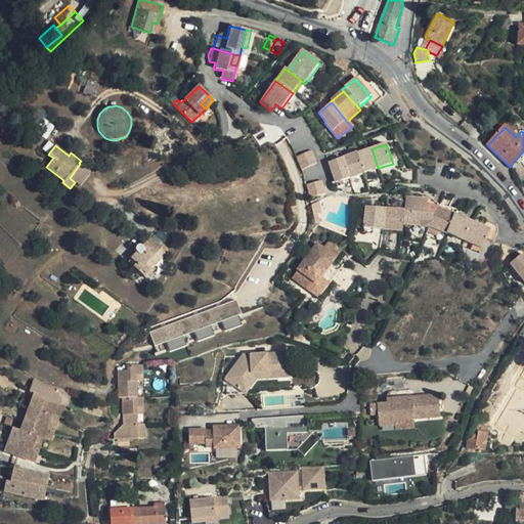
[(378,168),(372,148),(357,154),(363,173),(378,168)]
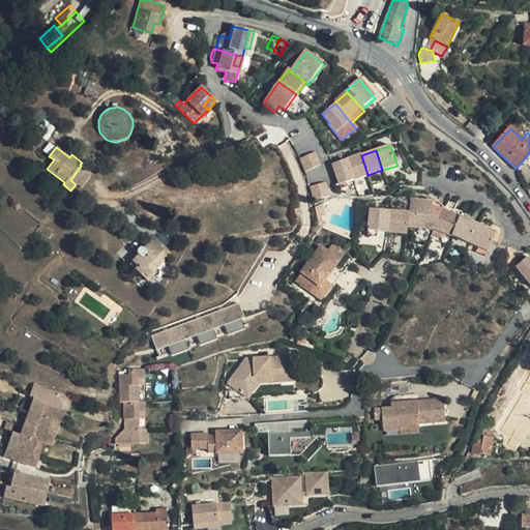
[(313,152),(306,155),(312,167),(318,165),(313,152)]
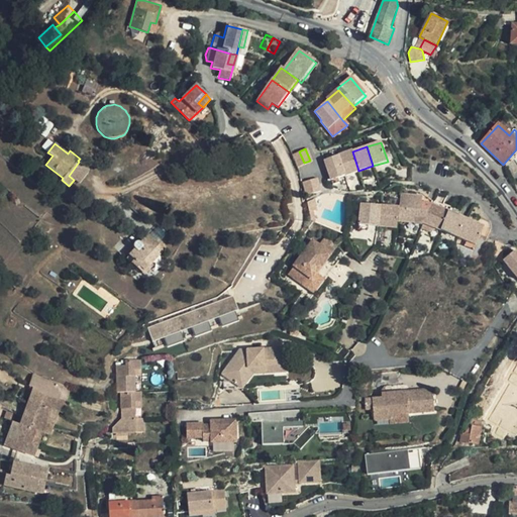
[(299,151),(292,154),(297,167),(304,163),(299,151)]
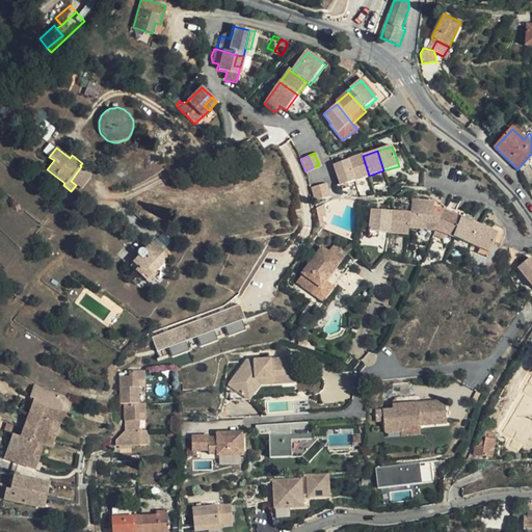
[(369,176),(363,156),(348,160),(354,181),(369,176)]
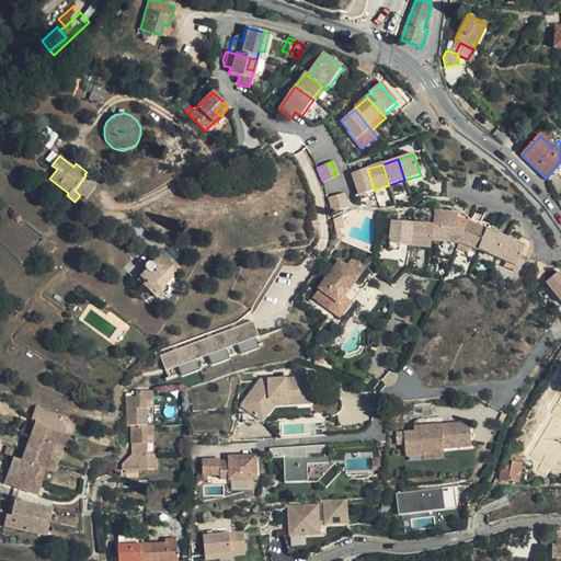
[(367,169),(352,174),(359,195),(367,193),(374,191),(367,169)]
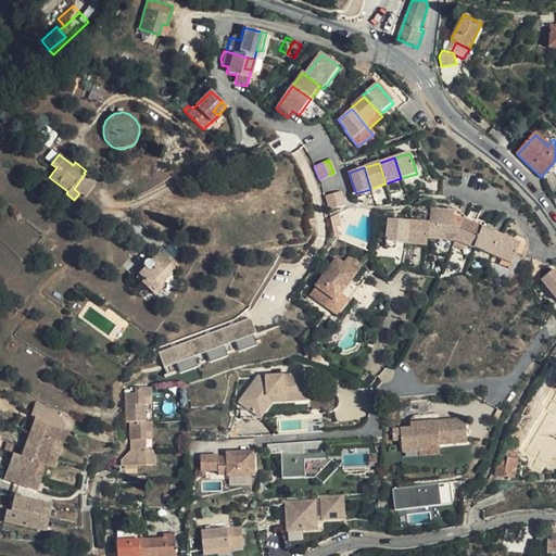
[(79,193),(85,197),(96,182),(85,174),(74,189),(79,193)]
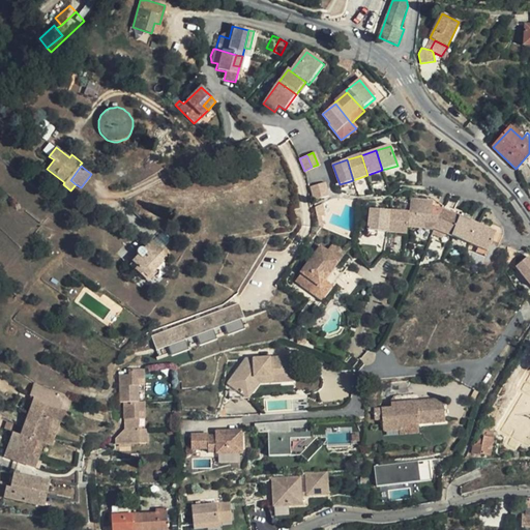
[(420,188),(422,180),(415,179),(409,178),(408,186),(409,187),(420,188)]
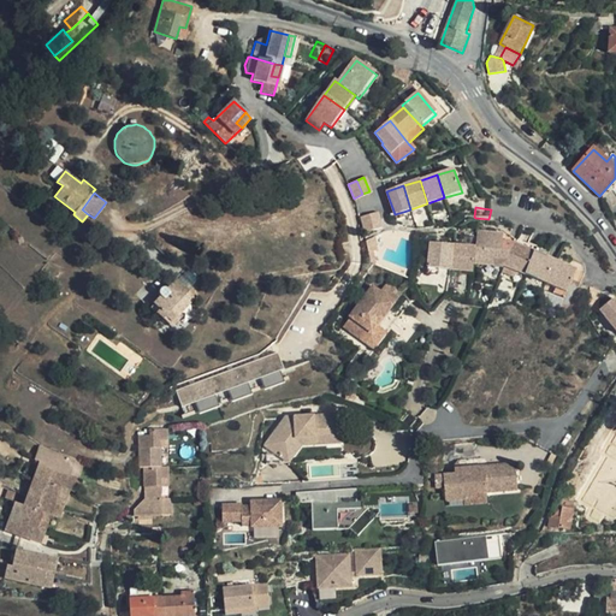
[(379,213),(369,215),(371,218),(374,230),(383,229),(379,213)]
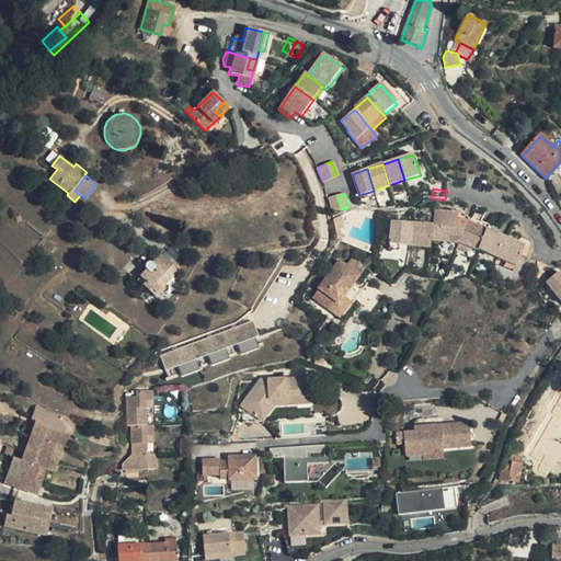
[(338,198),(329,199),(332,212),(341,209),(338,198)]
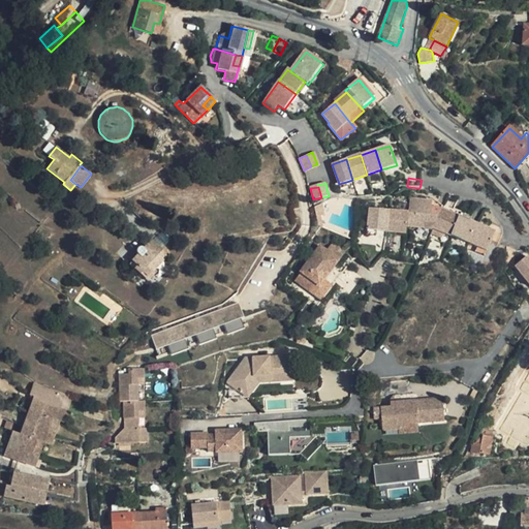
[(410,199),(408,213),(407,226),(433,229),(441,210),(442,206),(432,198),(431,203),(410,199)]
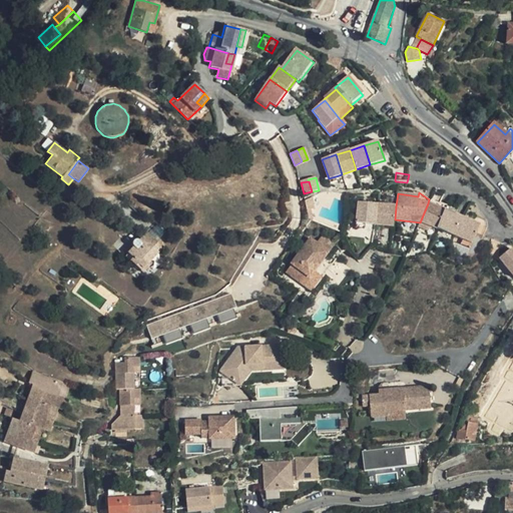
[(306,200),(307,209),(312,208),(315,208),(314,199),(306,200)]
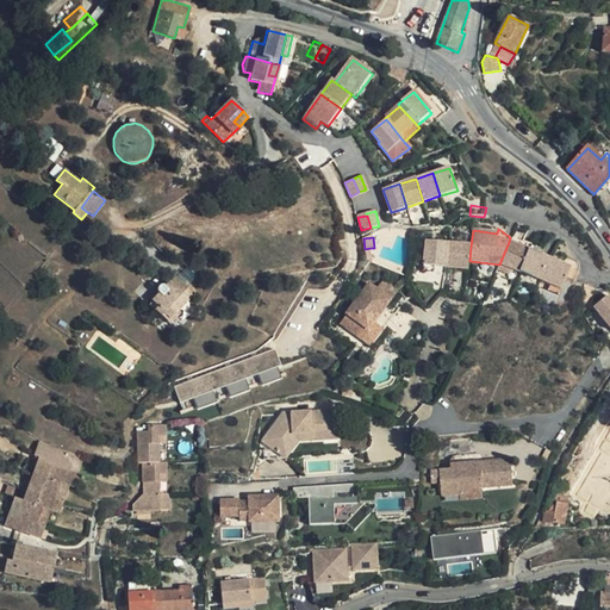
[(446,268),(448,243),(427,241),(424,253),(421,253),(419,260),(424,261),(423,265),(436,267),(446,268)]
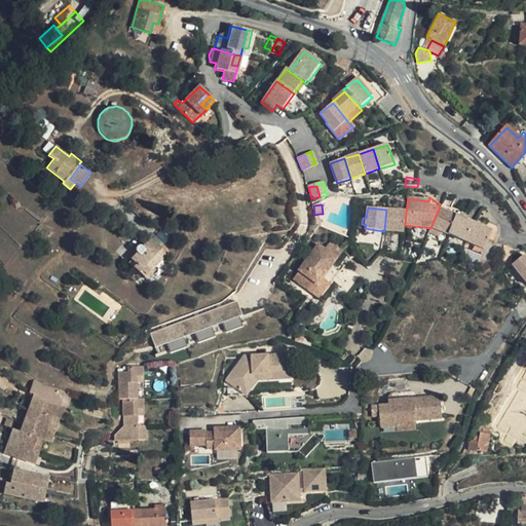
[(430,228),(448,236),(456,216),(439,209),(430,228)]
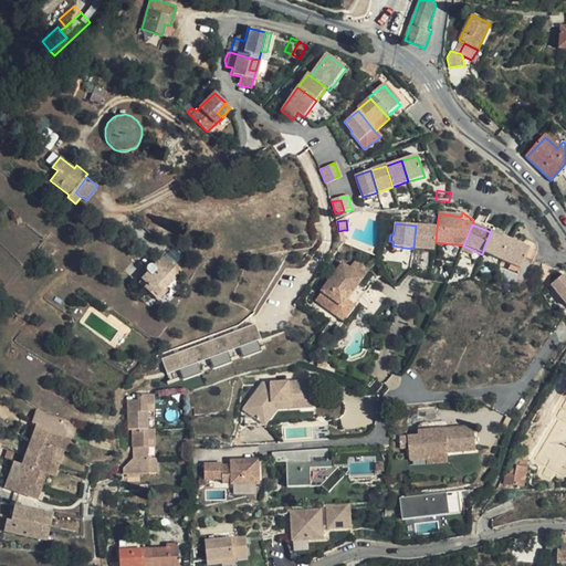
[(437,228),(416,226),(413,249),(425,250),(426,243),(435,245),(436,242),(437,228)]
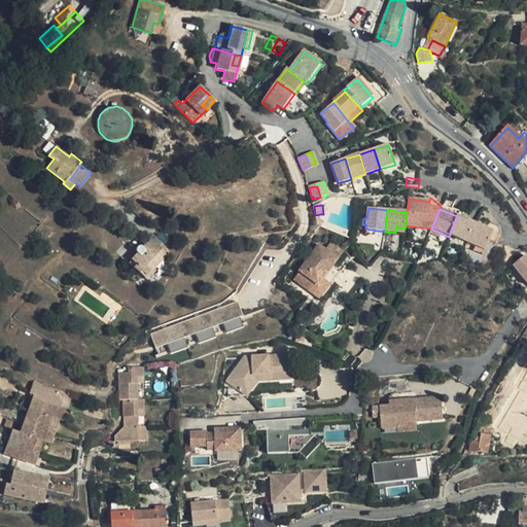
[(458,235),(467,239),(475,223),(457,216),(449,237),(456,240),(458,235)]
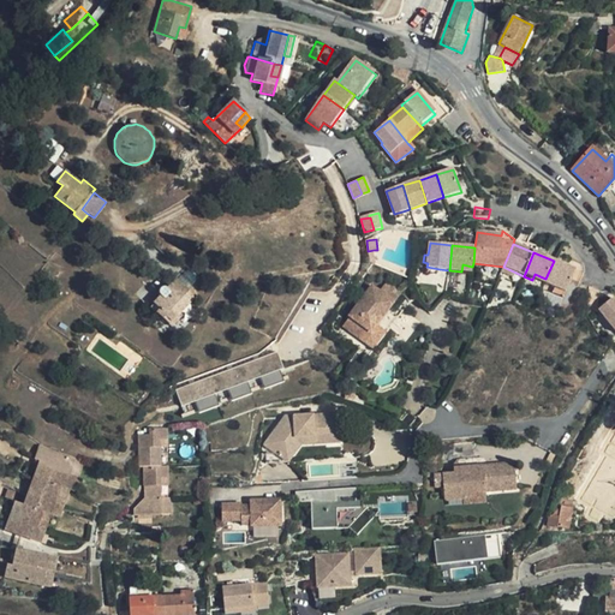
[(545,279),(543,285),(565,294),(571,279),(580,282),(583,273),(554,261),(545,279)]
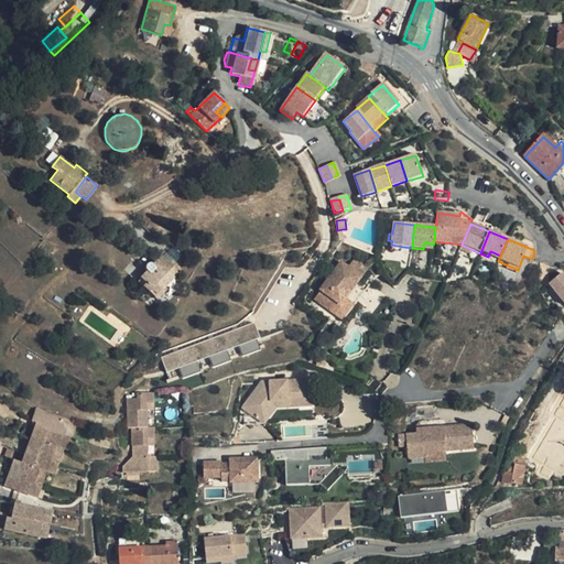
[(488,257),(498,261),(500,256),(490,251),(488,257)]
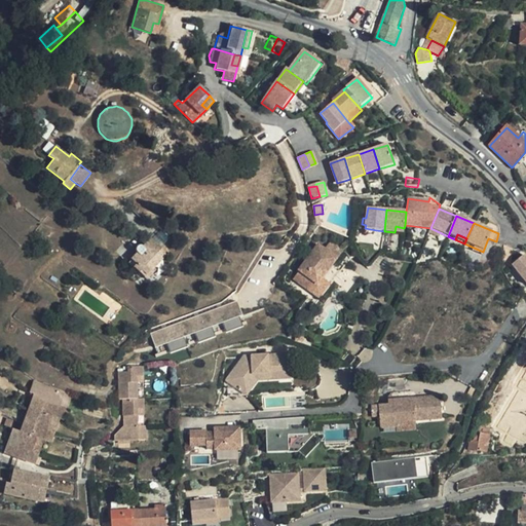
[(128,262),(146,278),(155,269),(153,267),(166,254),(150,238),(143,247),(140,246),(137,247),(137,249),(136,250),(137,253),(128,262)]
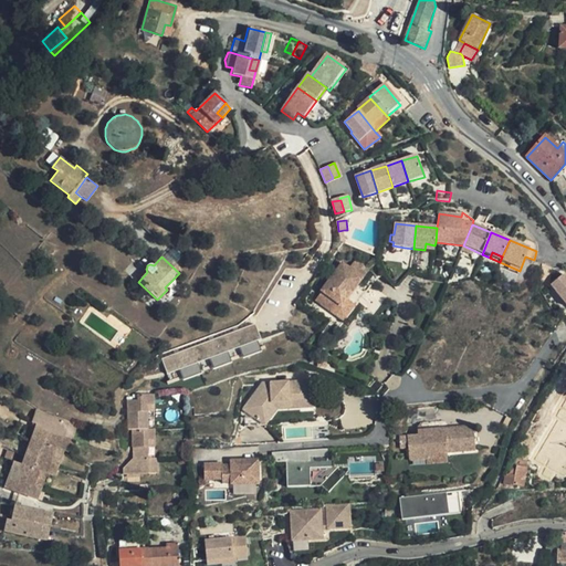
[(322,292),(315,300),(335,315),(347,300),(350,294),(346,291),(349,286),(354,291),(369,272),(374,275),(375,278),(385,273),(378,259),(368,263),(364,268),(355,261),(349,269),(343,263),(321,291),(322,292)]
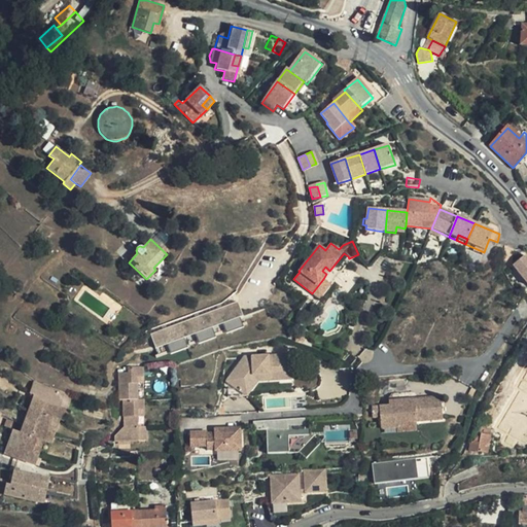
[(512,262),(514,249),(503,245),(502,261),(512,262)]
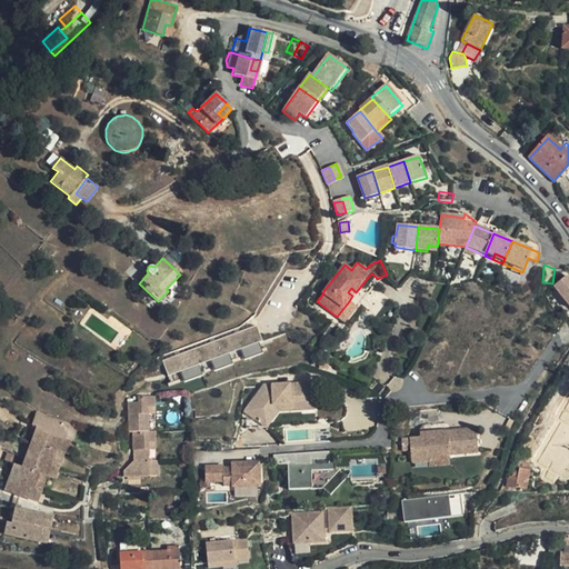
[(553,287),(568,305),(568,277),(568,276),(553,287)]
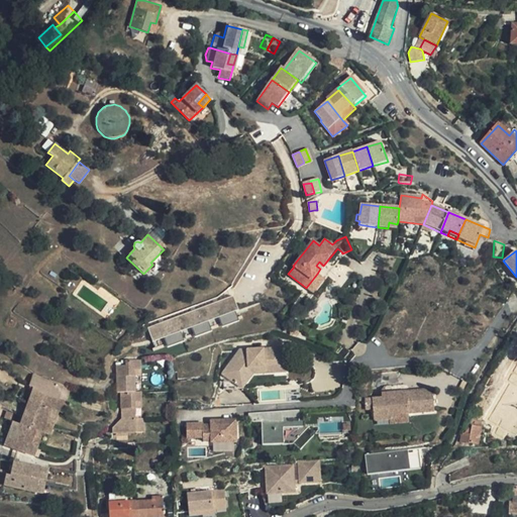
[(306,288),(314,293),(324,279),(317,274),(306,288)]
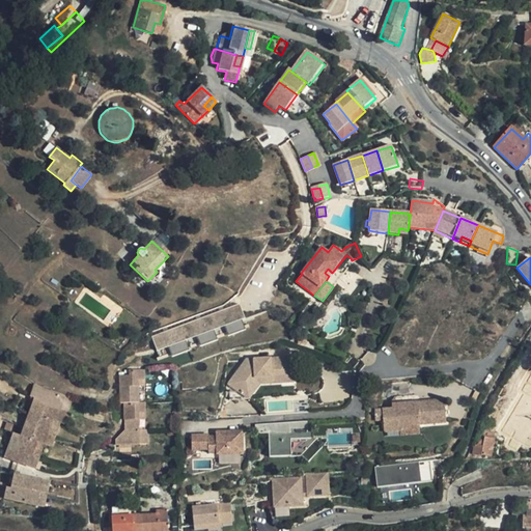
[(245,318),(240,304),(152,336),(158,351),(169,346),(186,340),(196,336),(214,330),(225,326),(242,319),(245,318)]
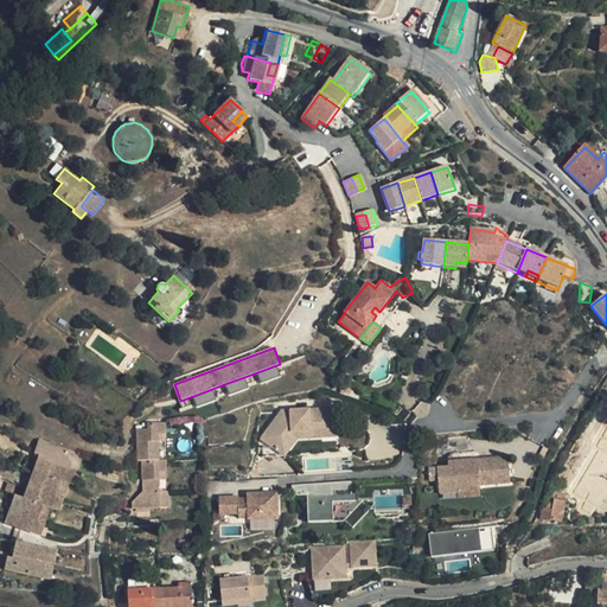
[(78,374),(82,368),(74,362),(70,368),(78,374)]
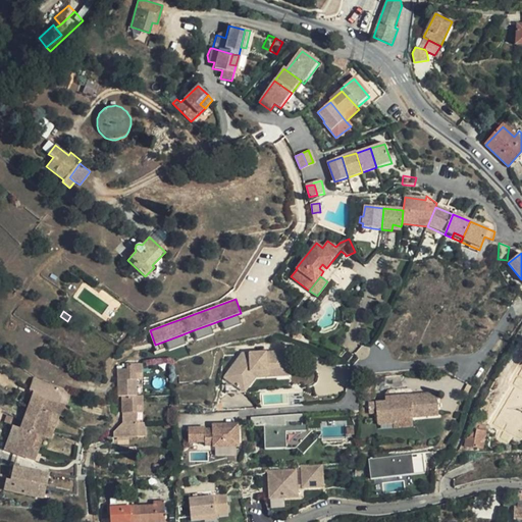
[(238,314),(221,320),(224,330),(242,324),(238,314)]
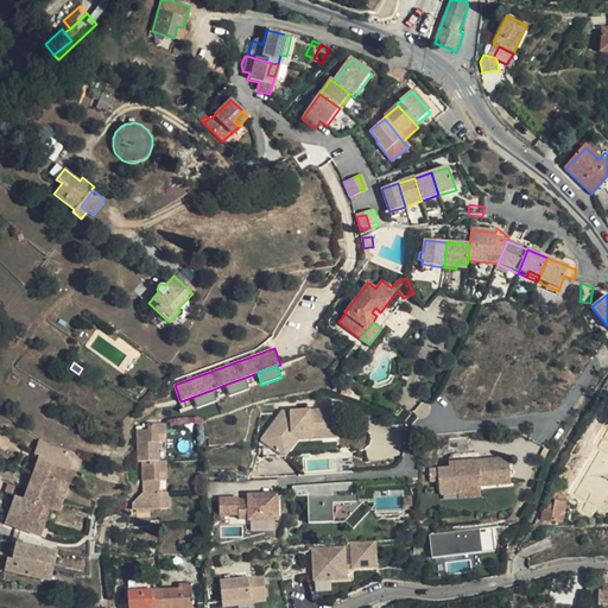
[(245,378),(225,385),(229,397),(248,390),(245,378)]
